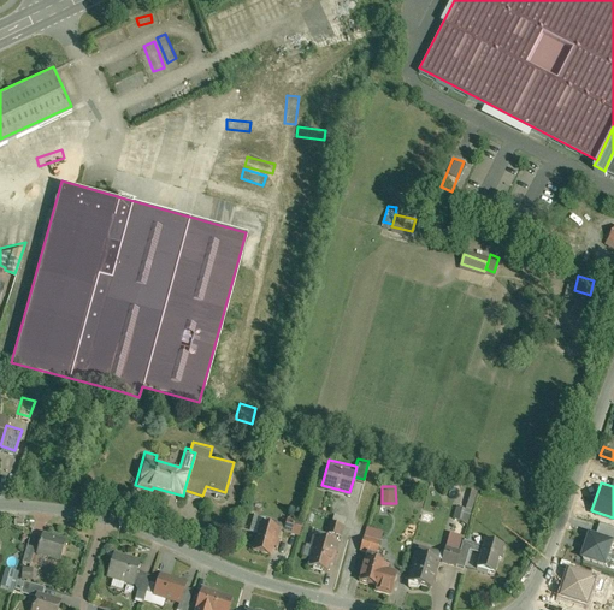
[(466,504),(456,502),(453,515),(462,517),(466,504)]
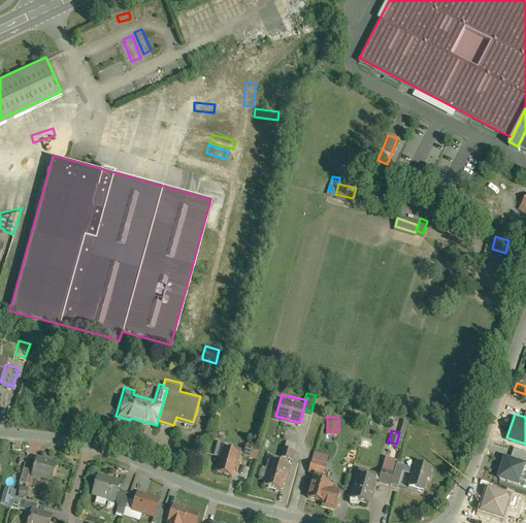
[(222,444),(241,450),(242,450),(244,445),(218,437),(214,451),(220,453),(222,444)]
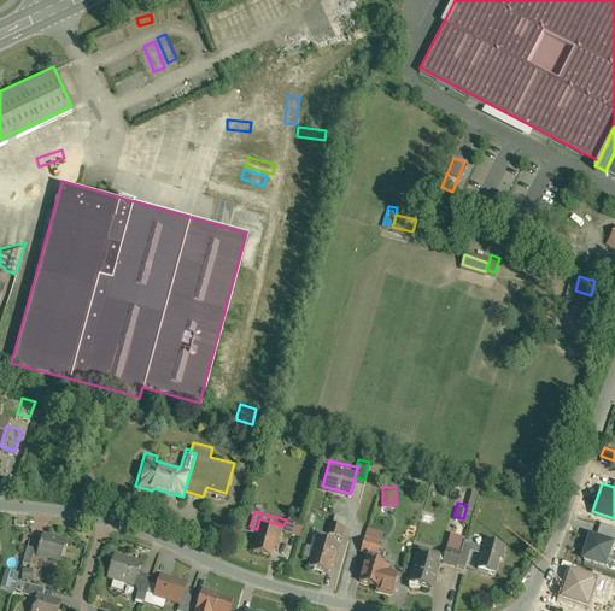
[(332,520),(344,522),(346,513),(334,511),(332,520)]
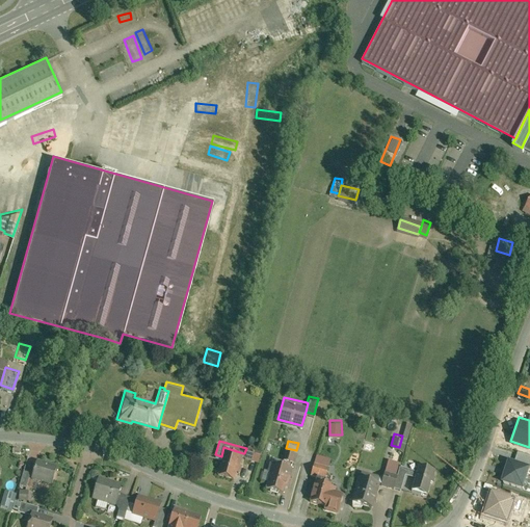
[(247,443),(246,448),(244,453),(244,455),(258,459),(262,447),(247,443)]
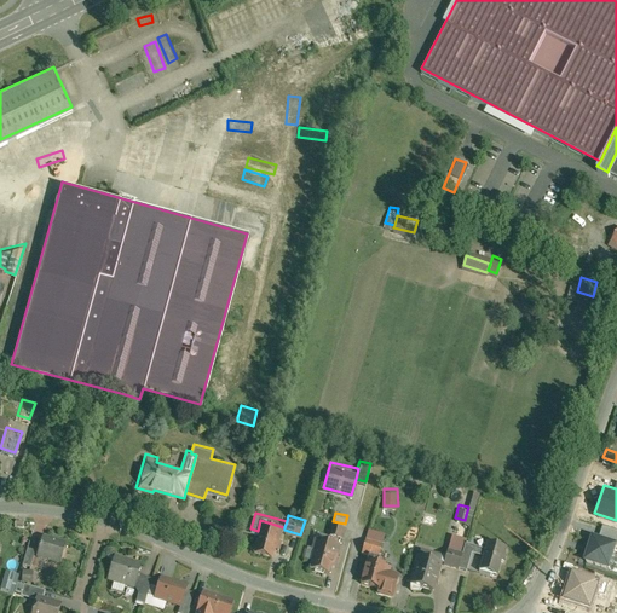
[(283,527),(260,520),(258,531),(253,548),(271,553),(274,545),(277,547),(283,527)]
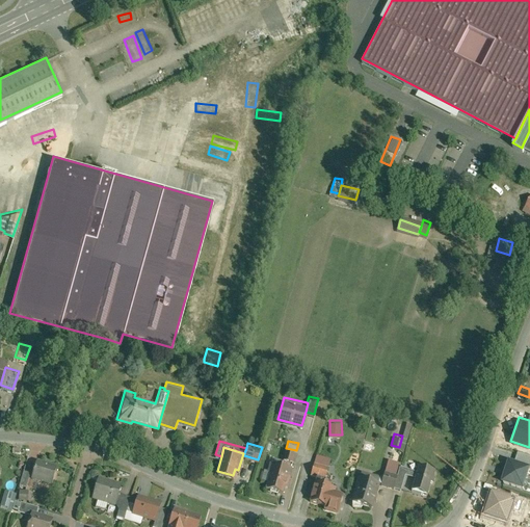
[(286,447),(283,456),(294,460),(297,451),(296,450),(286,448),(286,447)]
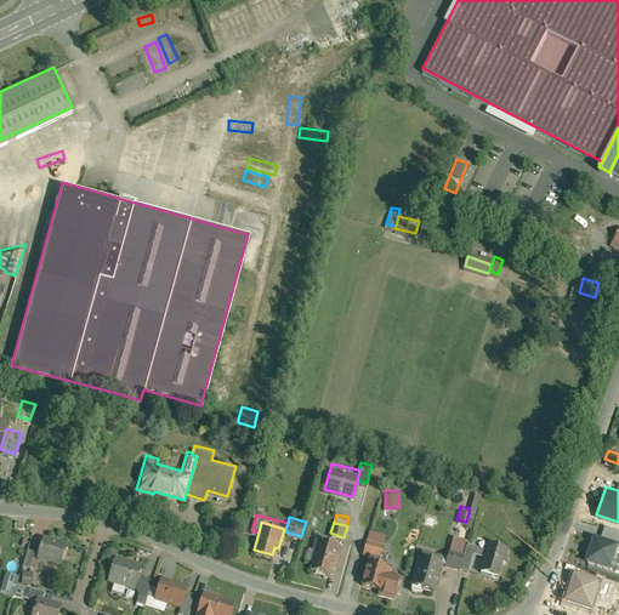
[(317,529),(316,536),(339,542),(342,544),(344,537),(330,533),(317,529)]
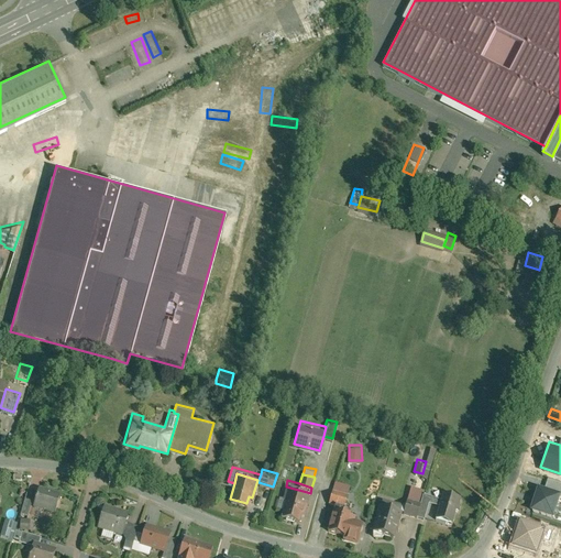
[(59,488),(39,481),(33,498),(32,502),(33,503),(53,509),(59,488)]
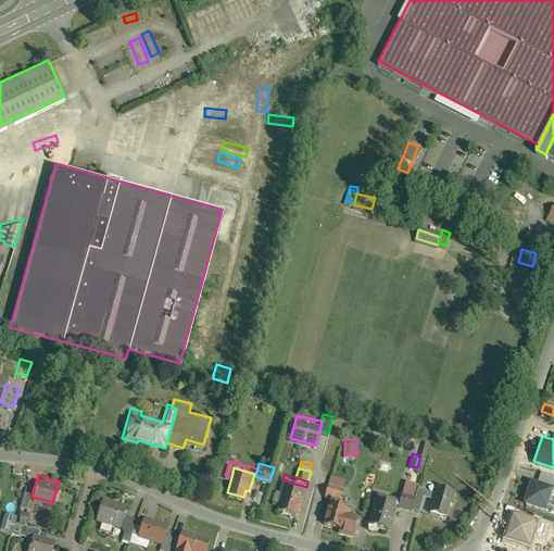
[(411,509),(412,508),(417,485),(418,481),(405,477),(400,497),(399,503),(398,505),(411,509)]
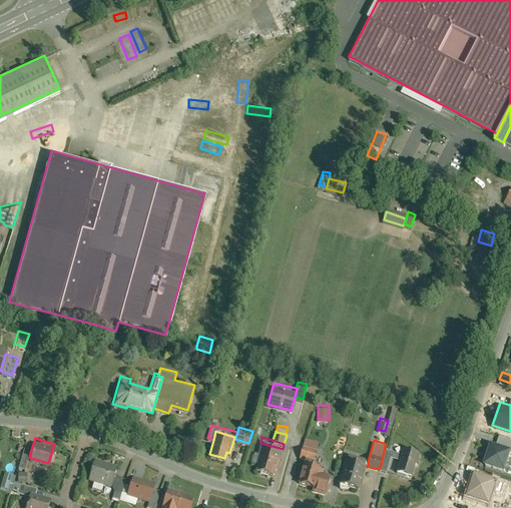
[(509,447),(489,441),(482,462),(503,468),(509,447)]
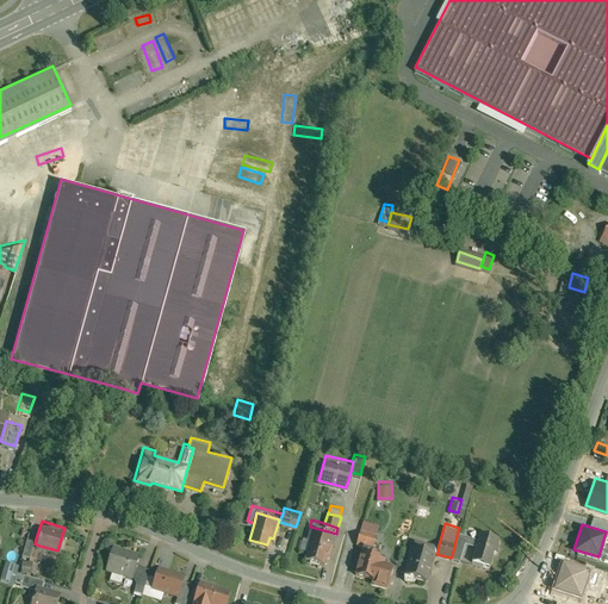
[(363,543),(373,546),(377,531),(359,525),(354,541),(363,543)]
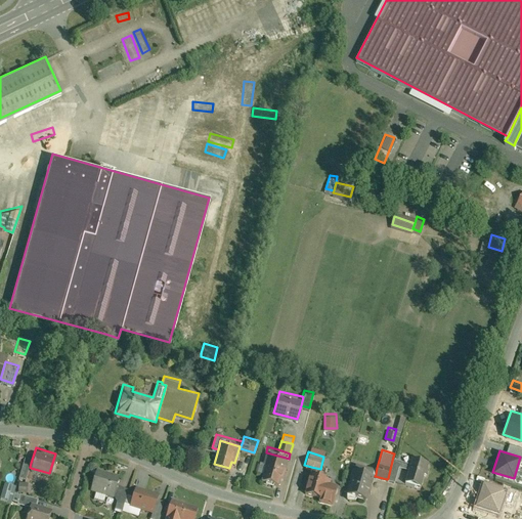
[(278,482),(286,458),(266,452),(261,469),(264,470),(261,478),(278,482)]
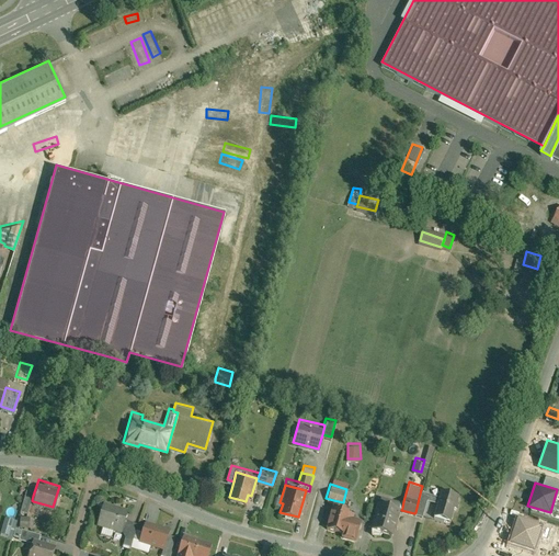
[(459,494),(441,488),(438,495),(437,500),(433,514),(452,519),(459,494)]
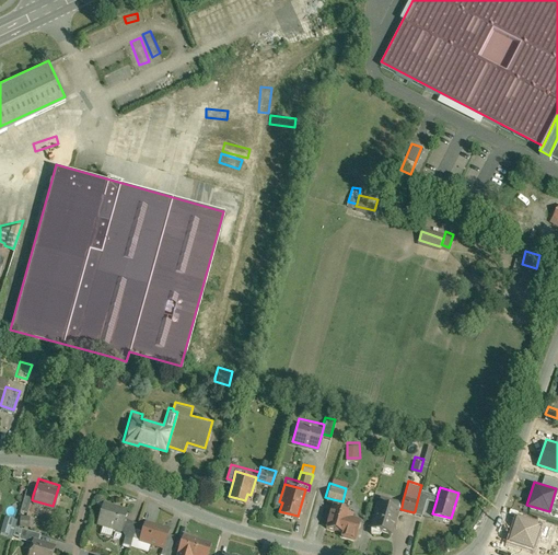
[(426,496),(437,499),(438,494),(420,488),(415,511),(421,512),(426,496)]
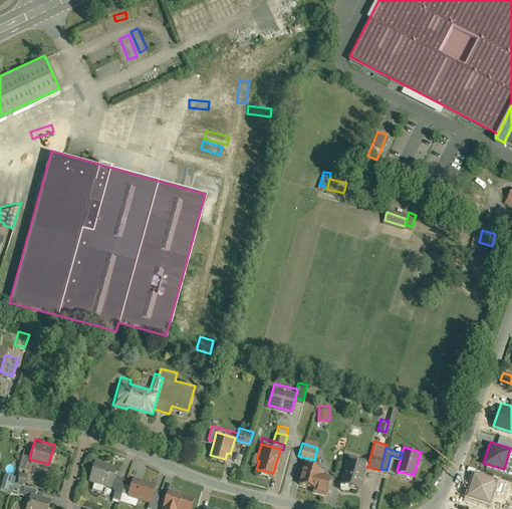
[(29,458),(30,454),(23,452),(19,465),(28,468),(30,459),(29,458)]
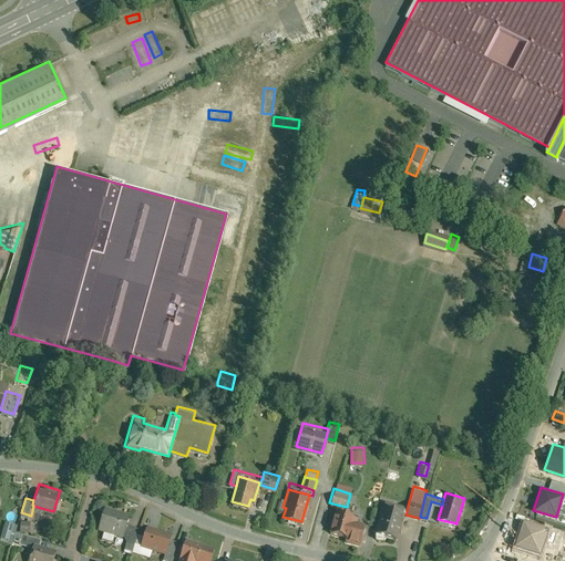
[(407,512),(408,506),(384,499),(382,506),(404,512),(407,512)]
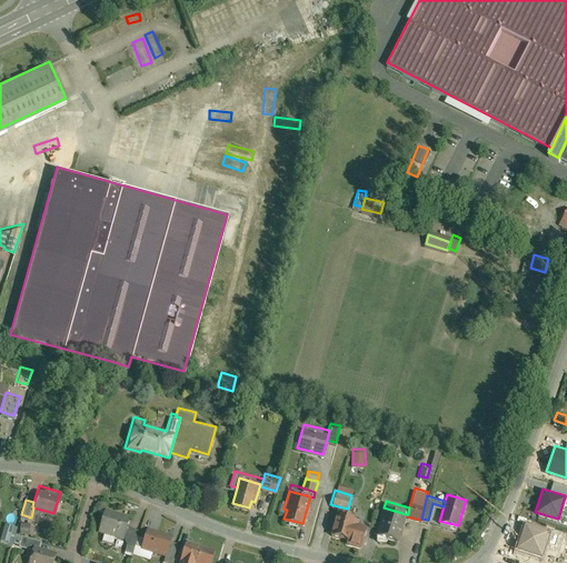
[(123,535),(128,521),(131,511),(106,503),(98,528),(123,535)]
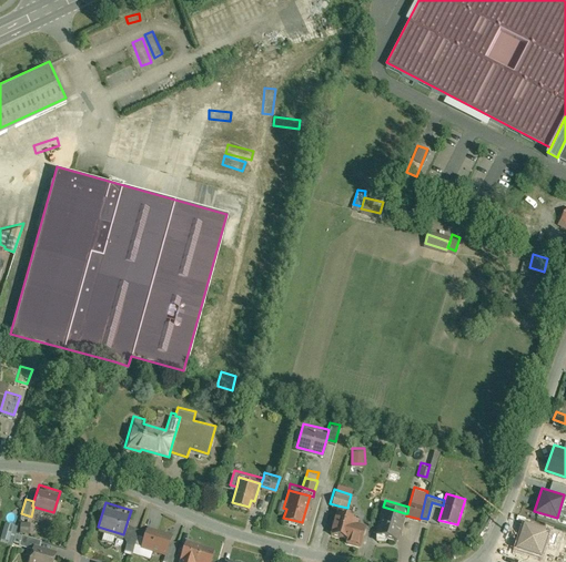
[(398,538),(405,513),(383,507),(382,507),(375,531),(398,538)]
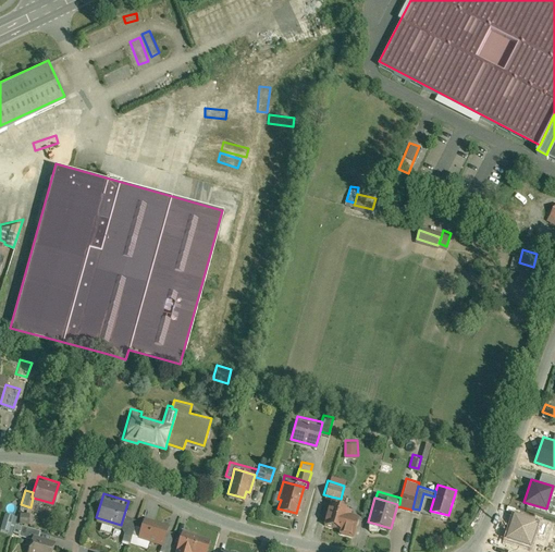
[(353,534),(358,514),(352,512),(353,507),(340,503),(330,501),(323,523),(341,528),(340,530),(353,534)]
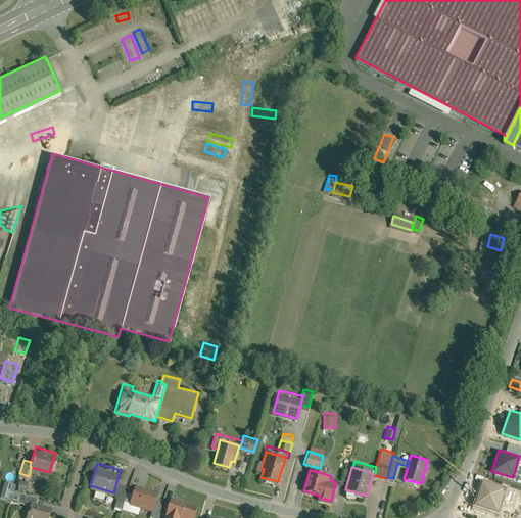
[(28,478),(18,477),(17,487),(27,487),(28,478)]
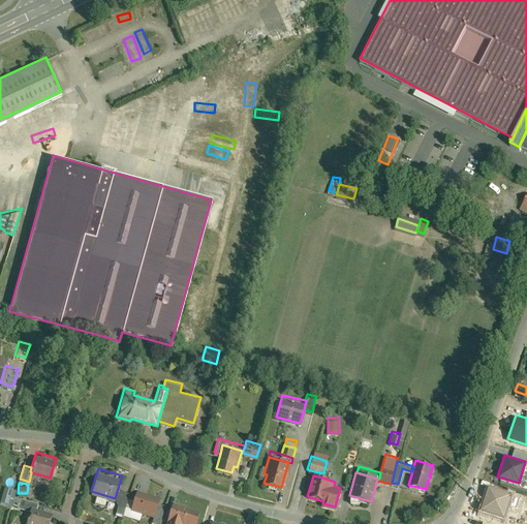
[(14,489),(2,486),(0,493),(11,497),(14,489)]
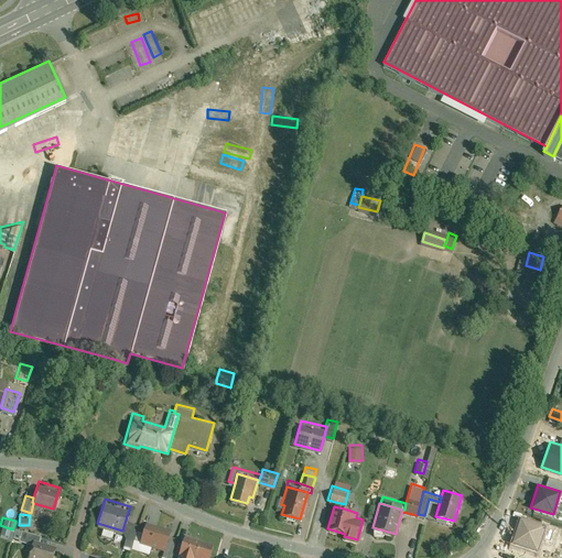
[(544,525),(520,517),(510,542),(537,550),(544,525)]
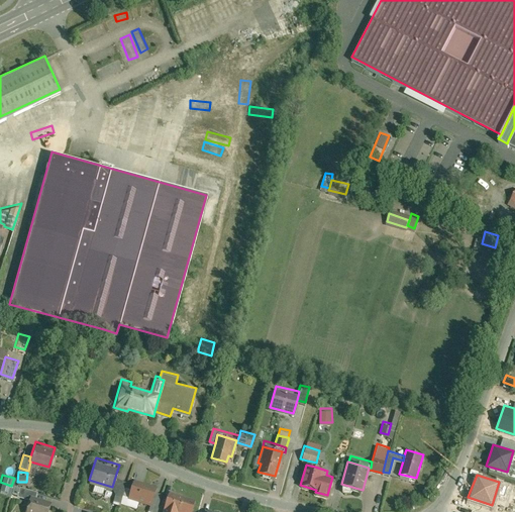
[(122,493),(126,480),(117,477),(112,494),(121,497),(122,493)]
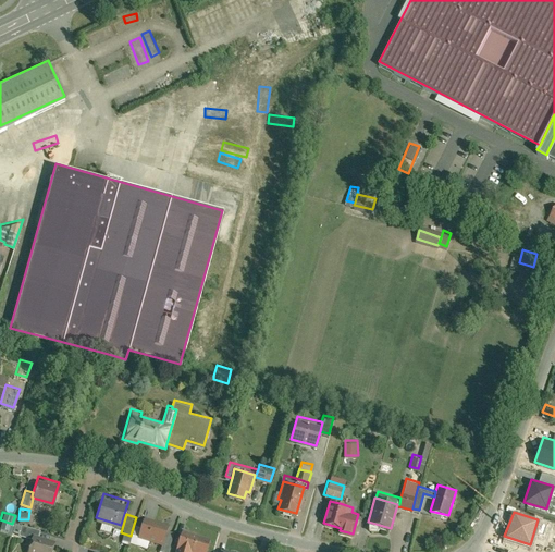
[(169,522),(145,514),(143,519),(138,532),(138,535),(161,542),(162,542),(168,527),(169,522)]
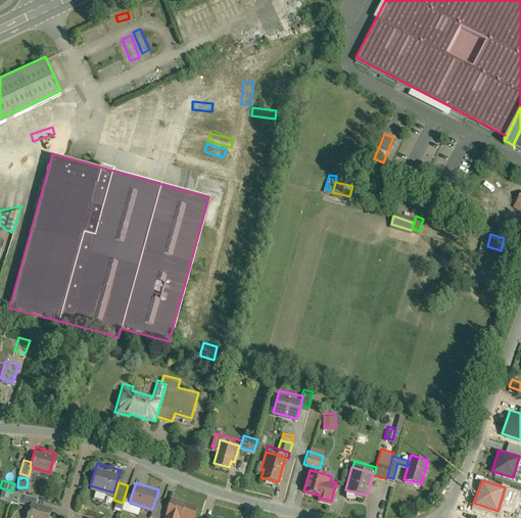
[(130,500),(134,487),(128,485),(124,499),(130,500)]
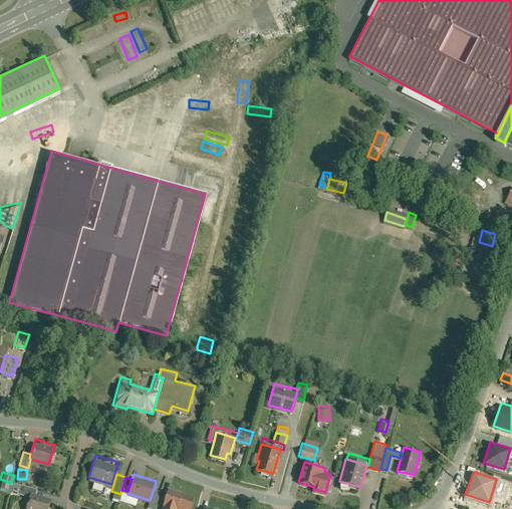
[(30,490),(35,492),(37,487),(20,482),(18,490),(29,494),(30,490)]
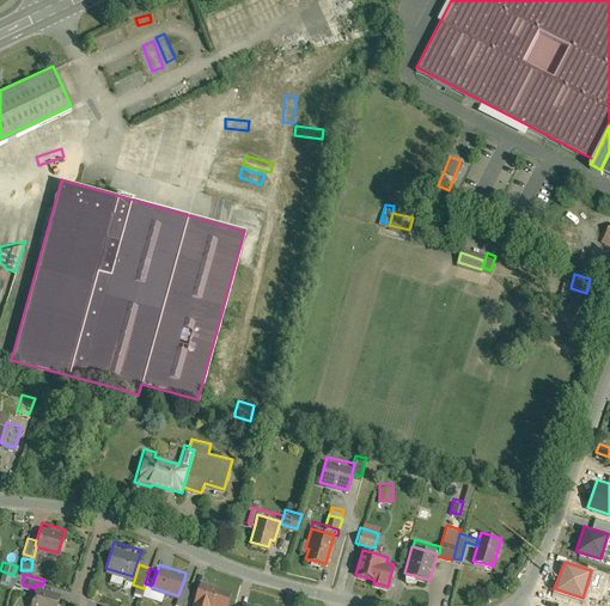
[(223,605),(230,587),(200,577),(193,599),(195,600),(193,605),(209,605),(213,605),(223,605)]
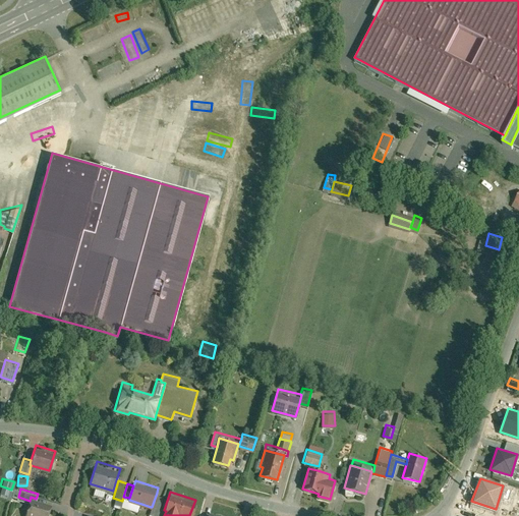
[(163,495),(157,493),(152,507),(151,507),(150,511),(157,514),(163,495)]
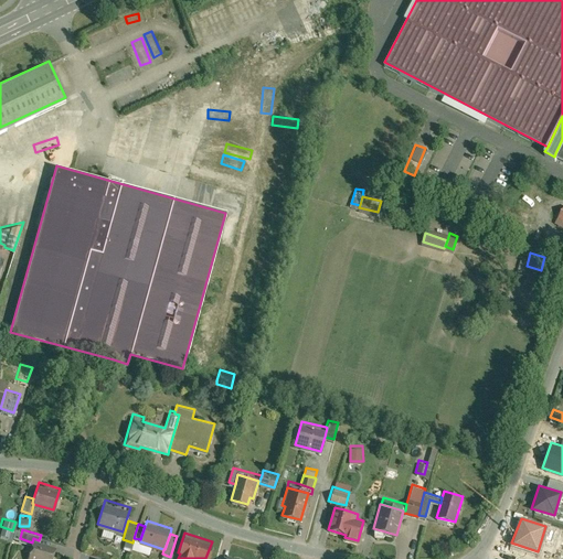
[(39,540),(33,538),(32,543),(27,558),(31,558),(51,558),(55,546),(39,540)]
